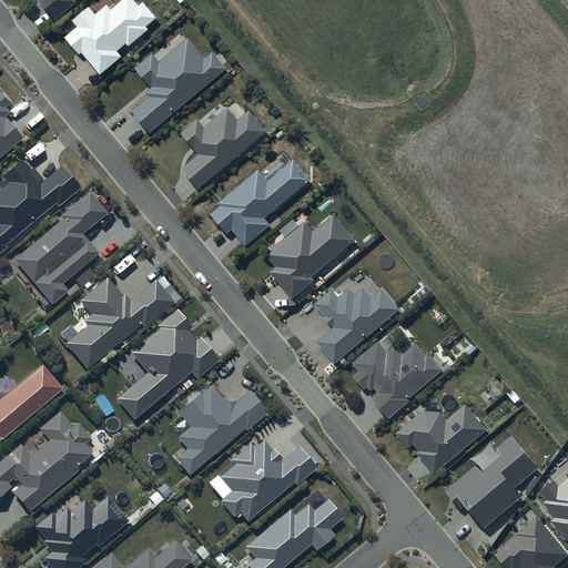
[(37,0),(36,1),(54,23),(78,2),(75,0),(37,0)]
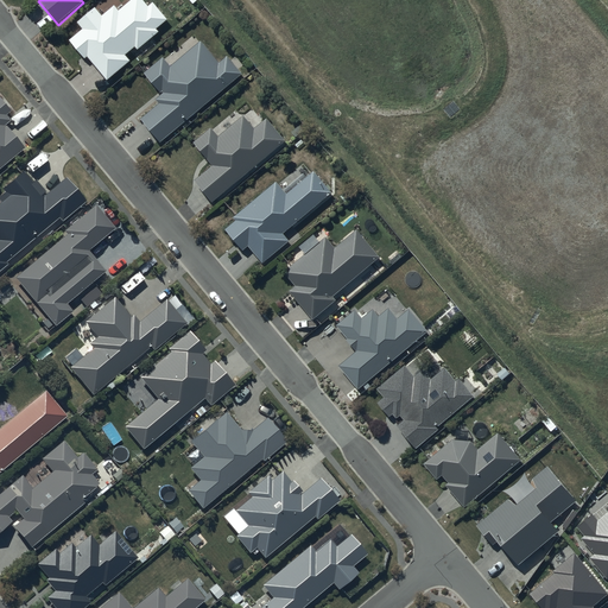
[(83,30),(69,42),(86,62),(89,59),(107,83),(133,62),(127,56),(137,49),(139,52),(162,35),(158,30),(170,20),(156,2),(150,8),(143,0),(135,0),(120,12),(116,7),(103,17),(97,10),(80,24),(83,30)]
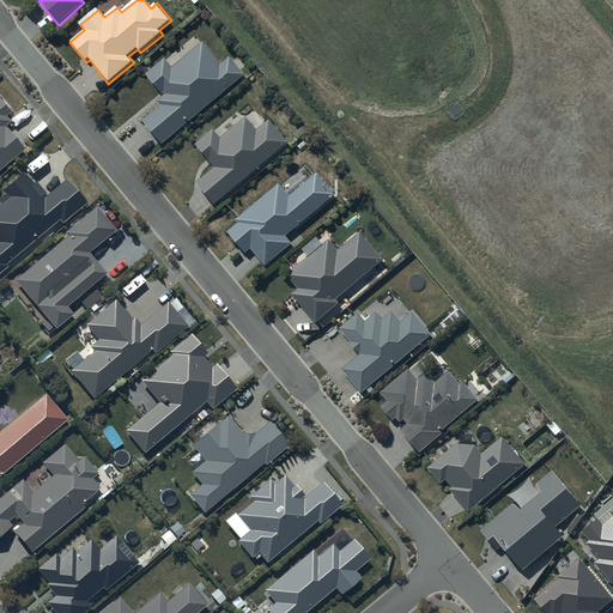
[(163,144),(247,74),(232,58),(223,65),(204,42),(173,67),(168,60),(147,77),(164,98),(158,103),(162,108),(145,122),(163,144)]
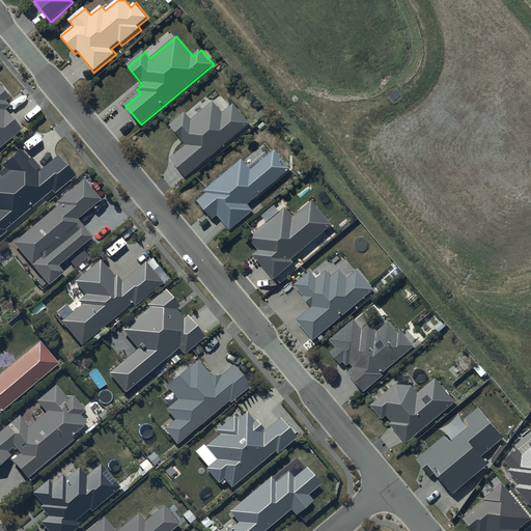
[(0,148),(22,133),(5,111),(11,106),(8,102),(12,99),(0,81),(0,148)]
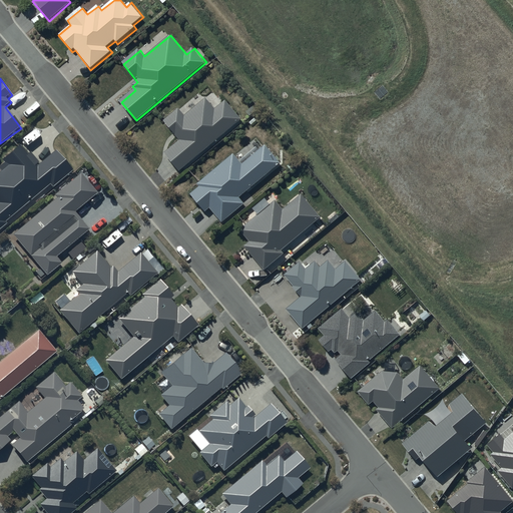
[(179,171),(240,119),(224,101),(215,109),(205,98),(184,116),(178,108),(163,121),(180,140),(164,154),(179,171)]
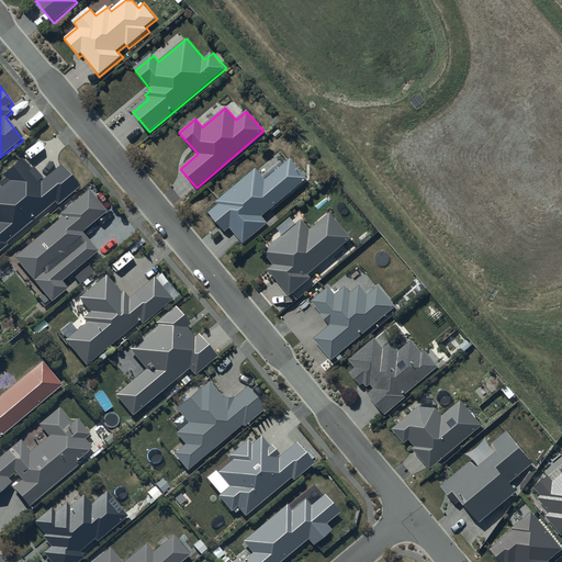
[(263,215),(305,179),(290,160),(266,181),(255,169),(216,202),(220,205),(209,214),(225,233),(231,228),(244,244),(269,222),(263,215)]
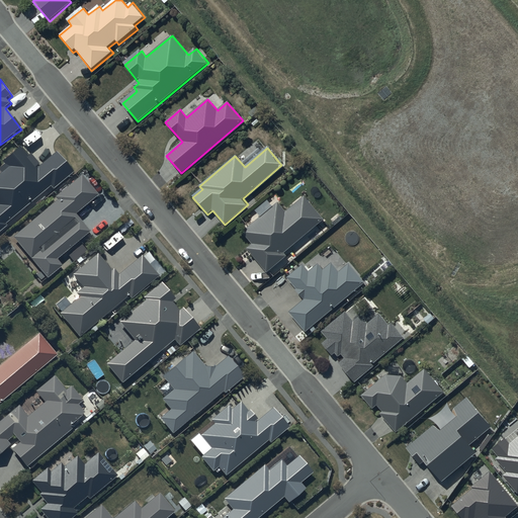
[(8,223),(54,183),(57,187),(76,170),(61,152),(38,172),(18,149),(1,164),(3,165),(0,168),(0,234),(10,226),(8,223)]
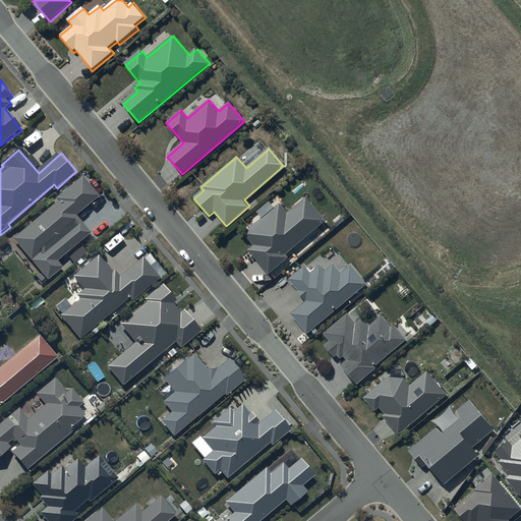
[(99,194),(84,177),(57,198),(59,200),(13,237),(46,279),(63,266),(57,257),(91,231),(75,213),(99,194)]
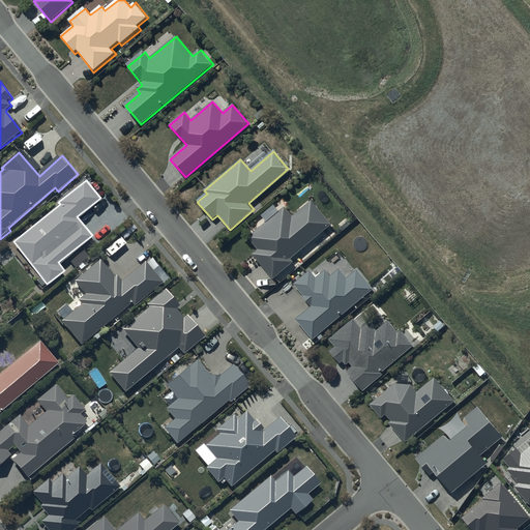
[(292,259),(333,224),(313,200),(293,216),(285,207),(247,238),(258,251),(253,256),(273,281),(295,262),(292,259)]
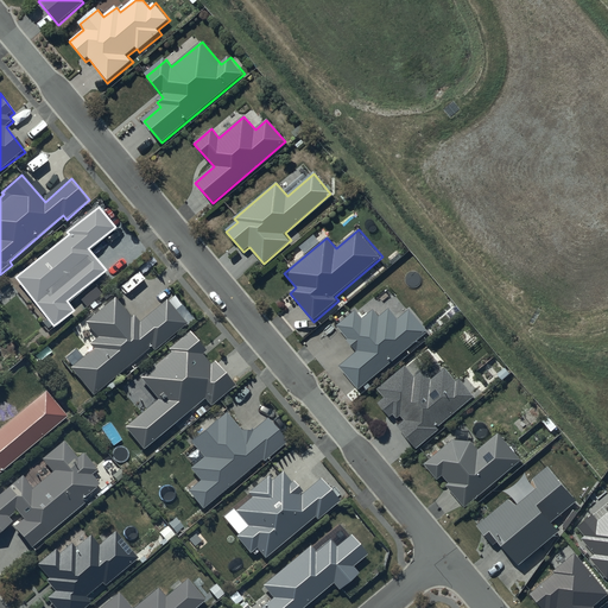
[(93,393),(147,347),(152,343),(158,349),(189,323),(170,299),(141,322),(135,315),(132,317),(114,297),(83,322),(97,339),(88,346),(92,350),(71,367),(93,393)]
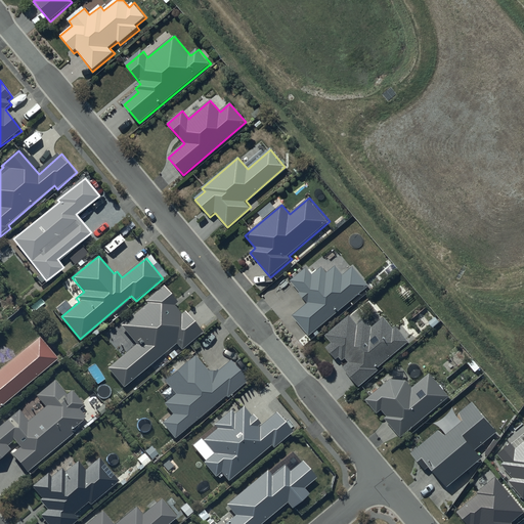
[(310,337),(369,286),(354,268),(346,276),(338,267),(329,274),(322,267),(313,274),(308,268),(291,284),(308,303),(293,316),(310,337)]
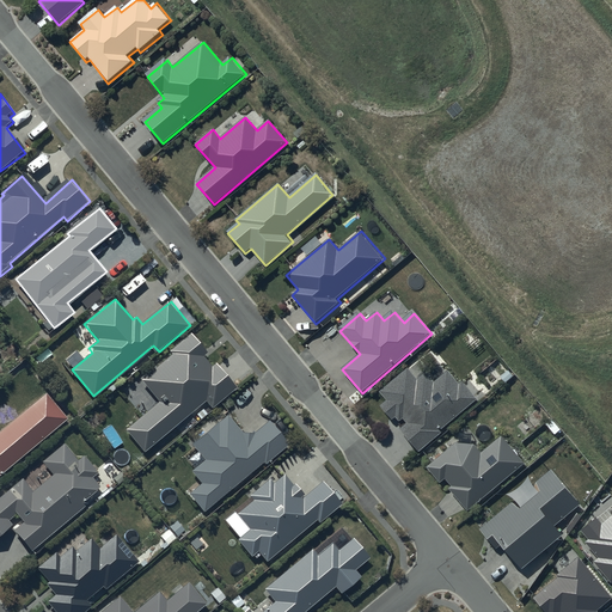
[(146,451),(200,405),(208,398),(214,405),(215,407),(238,389),(218,365),(214,367),(206,357),(213,353),(196,334),(170,355),(171,356),(141,381),(160,403),(128,430),(146,451)]
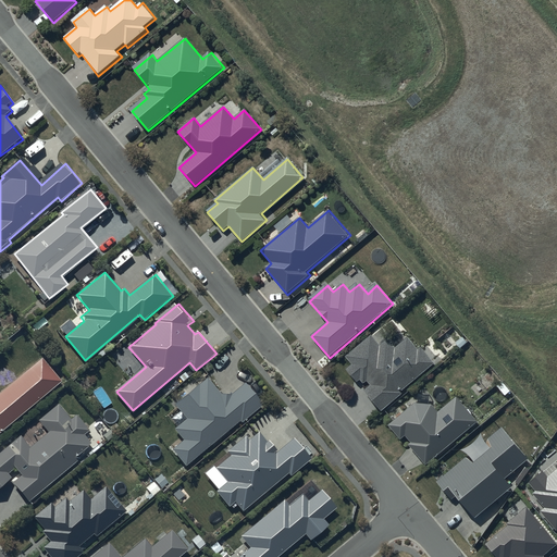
[(435,356),(426,345),(419,351),(407,337),(396,347),(390,339),(381,346),(372,336),(347,359),(353,366),(347,370),(360,385),(364,382),(367,384),(368,383),(371,386),(364,393),(381,412),(442,360),(437,355),(435,356)]
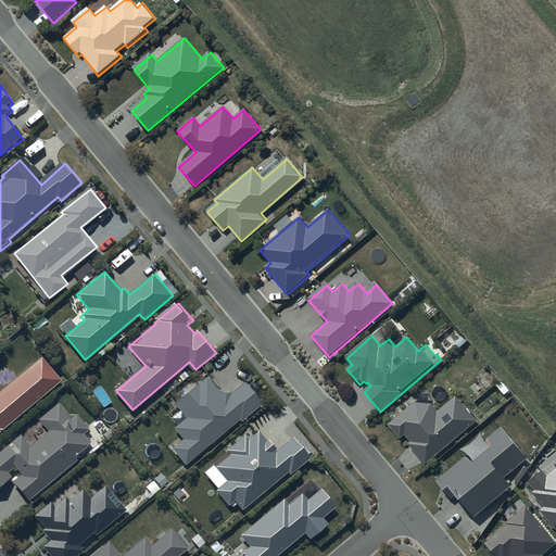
[(43,361),(42,358),(0,393),(0,429),(60,380),(43,361)]
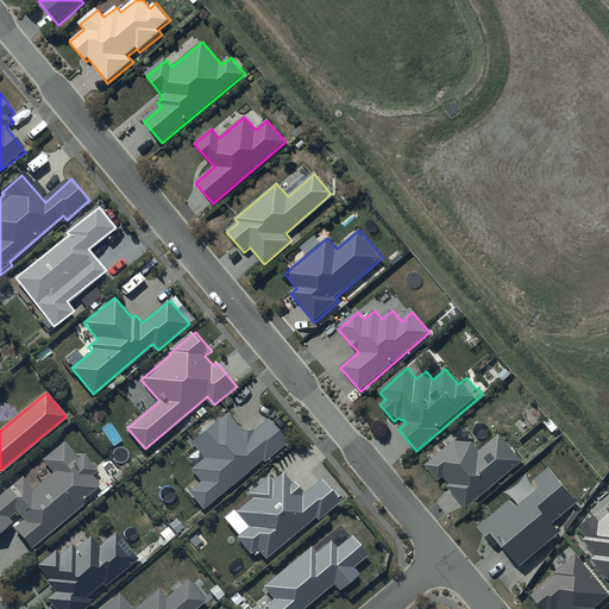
[(205,508),(288,441),(270,420),(246,439),(227,415),(193,444),(205,458),(192,469),(201,481),(190,490),(205,508)]
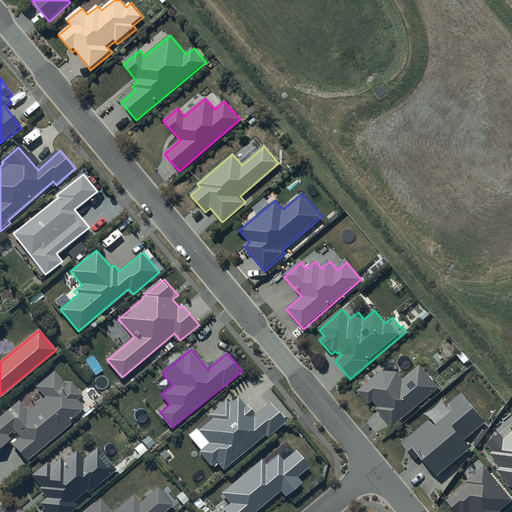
[(399,372),(381,370),(357,391),(370,405),(374,403),(378,407),(375,410),(390,427),(391,426),(393,428),(440,386),(421,365),(405,379),(399,372)]
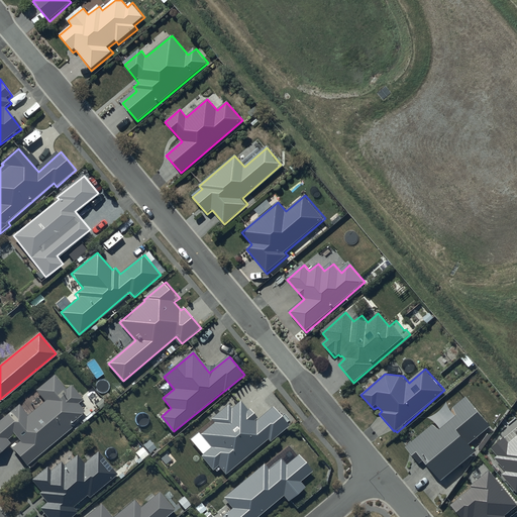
[(28,466),(85,411),(79,405),(84,399),(71,385),(68,389),(55,375),(37,392),(46,400),(30,416),(19,404),(0,422),(0,455),(13,442),(10,439),(16,433),(22,440),(13,450),(28,466)]
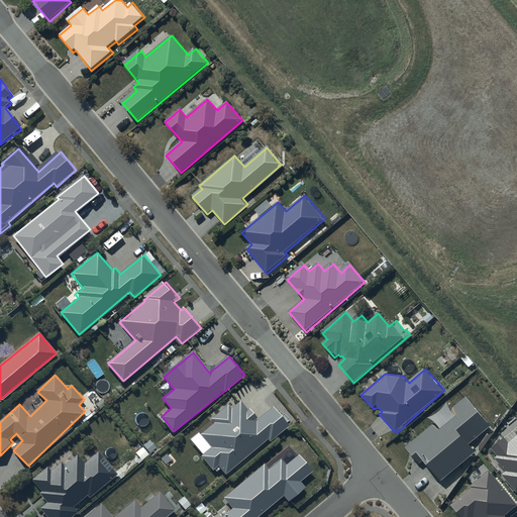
[(437,431),(433,426),(403,448),(413,462),(420,458),(439,484),(478,455),(469,444),(492,428),(469,398),(454,408),(459,415),(437,431)]
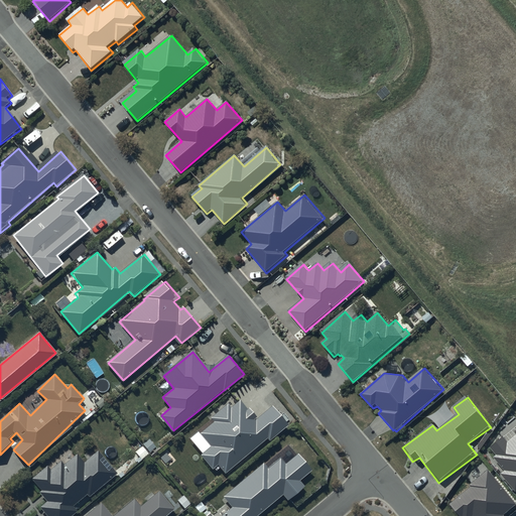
[(290,423),(273,405),(260,418),(255,413),(251,409),(249,411),(240,401),(233,408),(229,403),(209,420),(212,423),(202,432),(201,431),(191,439),(205,454),(202,457),(217,473),(223,468),(230,475),(270,437),(272,439),(290,423)]
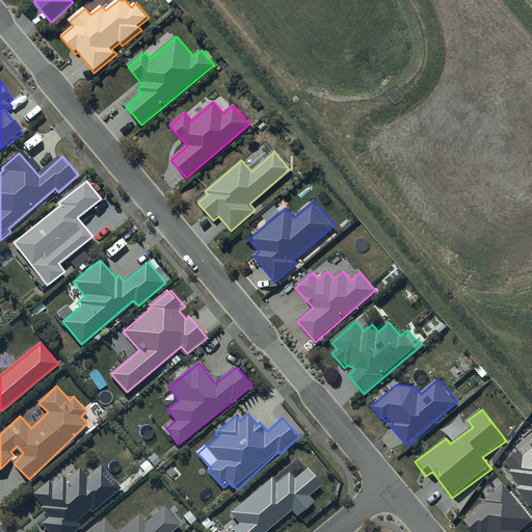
[(531,444),(506,460),(519,481),(515,483),(529,505),(531,503),(531,444)]
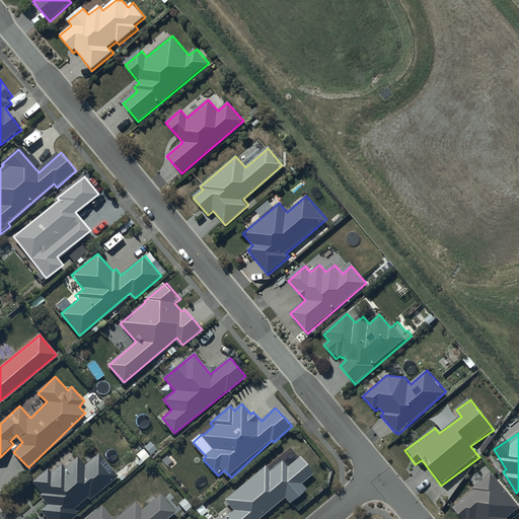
[(119,478),(99,454),(86,465),(80,457),(67,467),(65,465),(54,473),(51,469),(34,482),(44,493),(41,495),(49,505),(42,510),(49,518),(76,518),(81,515),(74,507),(89,496),(91,500),(119,478)]
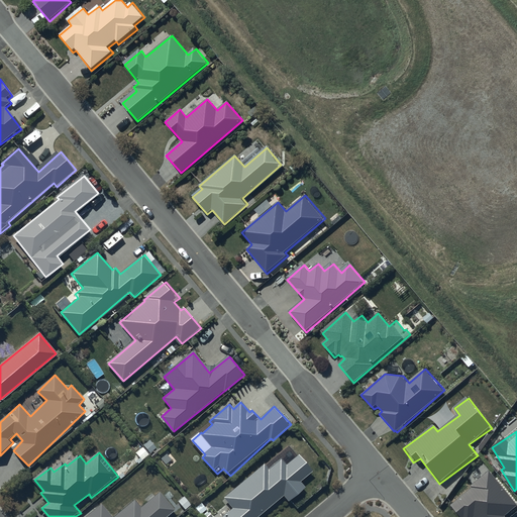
[(271,470),(267,464),(225,496),(234,507),(221,516),(255,516),(286,494),(291,501),(306,489),(300,480),(313,470),(301,454),(287,466),(283,459),(271,470)]
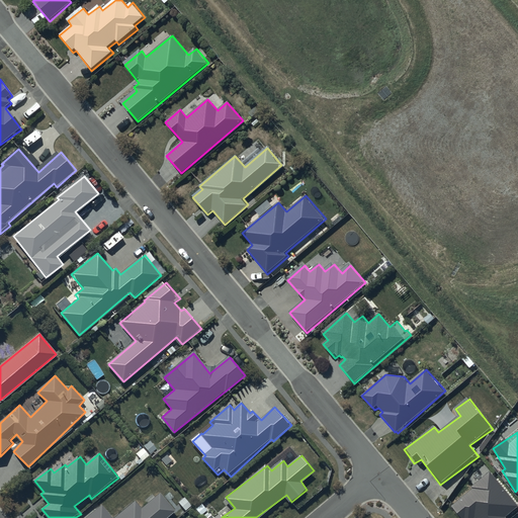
[(452,506),(465,517),(470,517),(472,516),(473,517),(502,517),(517,500),(484,470),(452,506)]
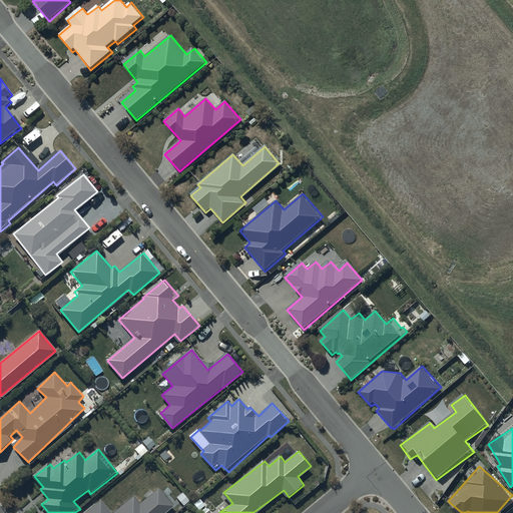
[(166,512),(174,506),(160,490),(142,505),(134,495),(113,512),(111,512),(101,501),(86,512),(166,512)]
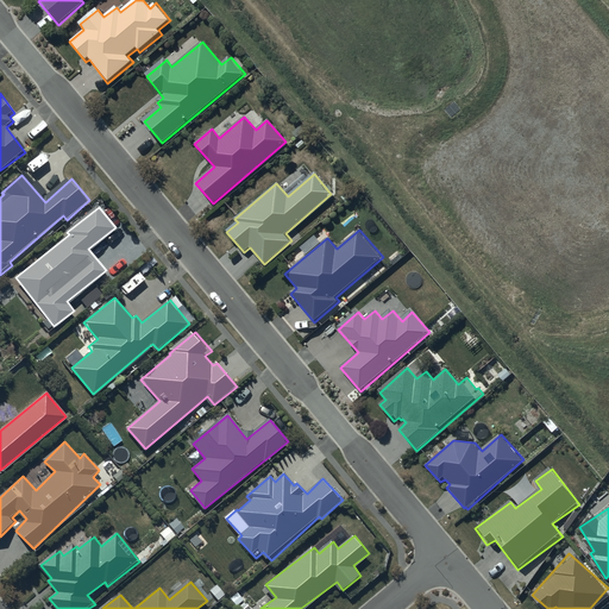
All buildings are outlined.
